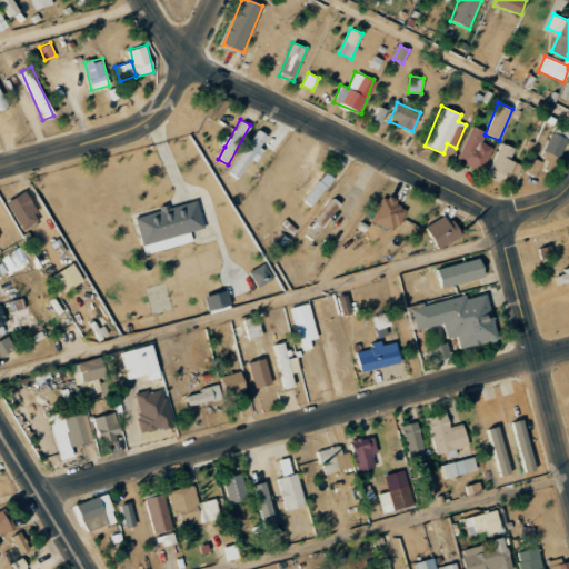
[(568,137),(568,130),(556,125),(543,150),(560,157),(568,137)]
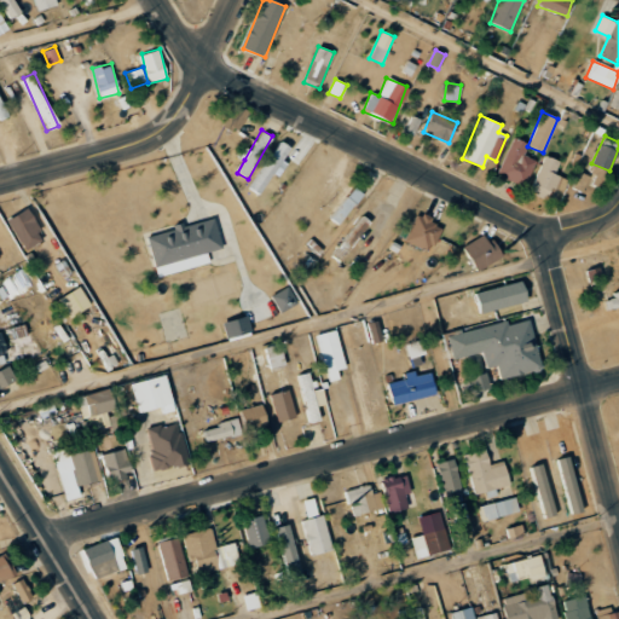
[(496,175),(524,187),(534,161),(522,155),(527,143),(513,137),(496,175)]
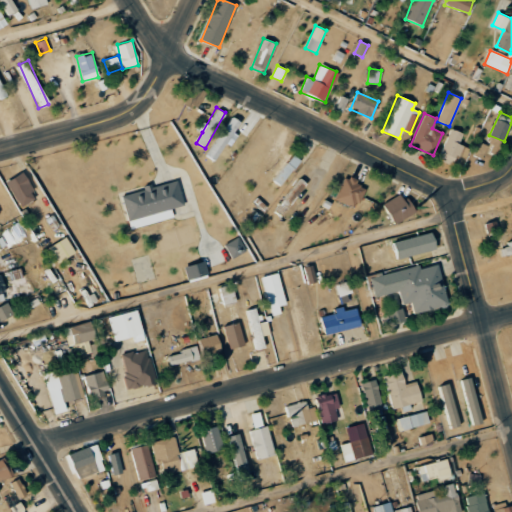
[(206,156),(214,161),(226,143),(230,146),(238,134),(234,132),(241,121),(233,116),(206,156)]
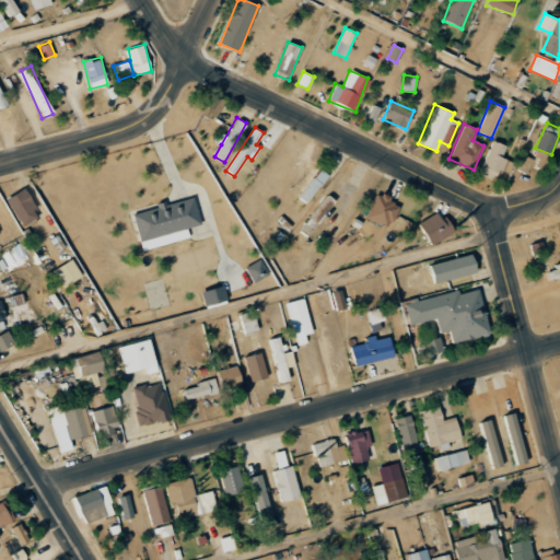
[(480,175),(494,179),(497,172),(509,175),(512,162),(502,159),(505,146),(491,141),(480,175)]
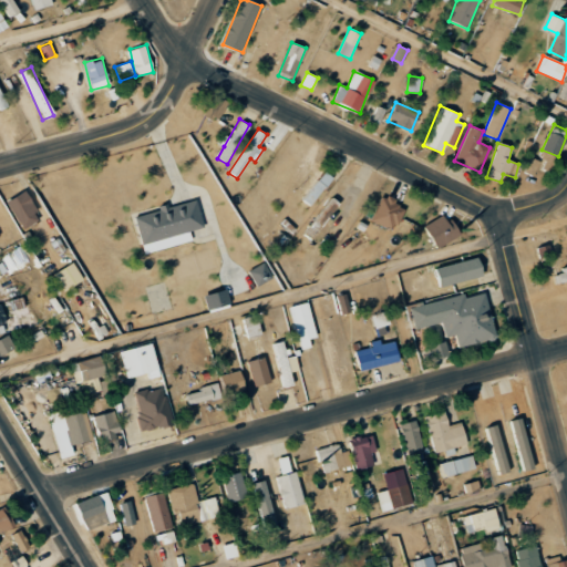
[(525,173),(533,176),(539,162),(531,158),(525,173)]
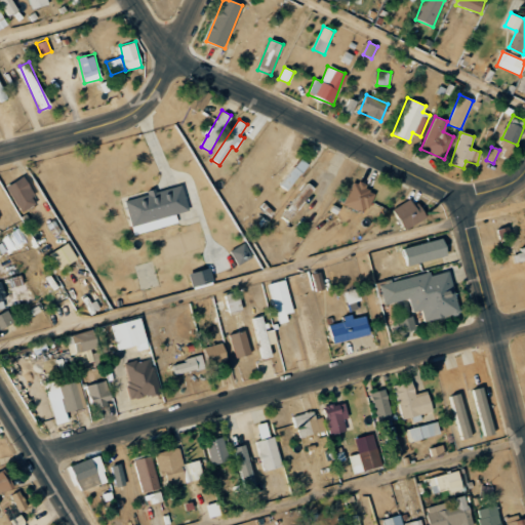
[(308,163),(299,158),(280,187),(287,192),(308,163)]
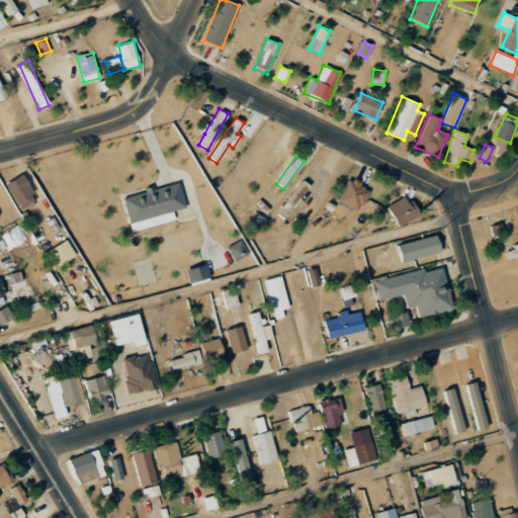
[(6,183),(20,209),(36,200),(22,174),(6,183)]
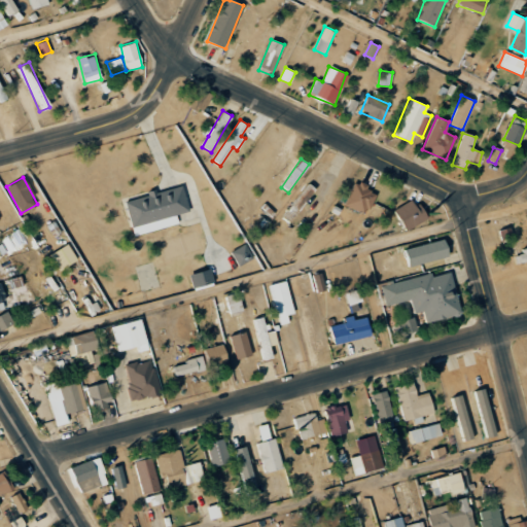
[(292,224),(314,186),(306,182),(284,219),(292,224)]
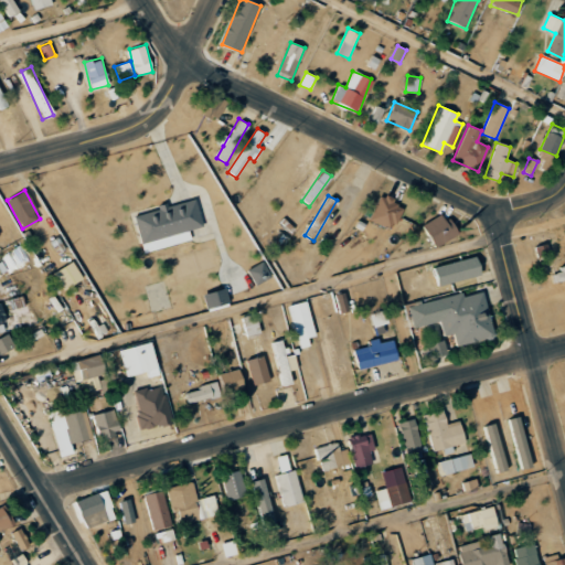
[(370,220),(393,230),(404,205),(380,195),(370,220)]
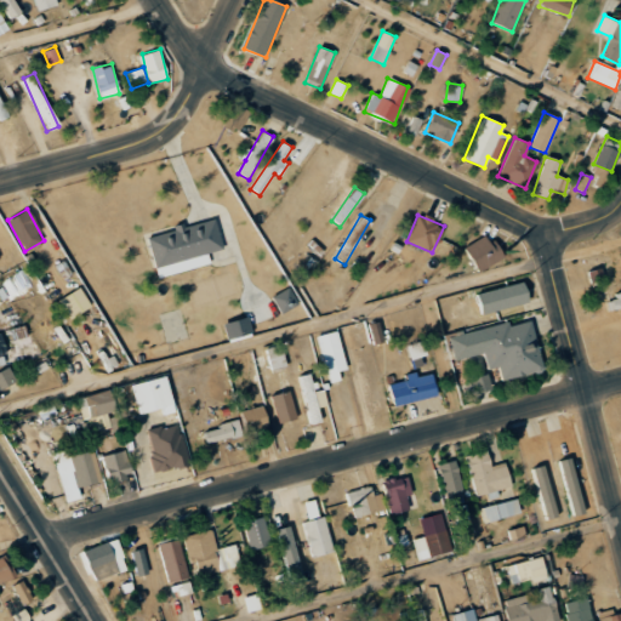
[(148,235),(158,277),(210,265),(208,252),(222,249),(216,221),(148,235)]
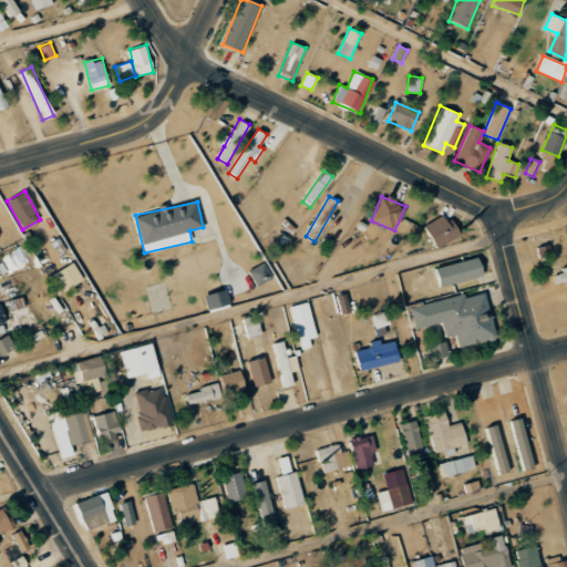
[(425,226),(435,248),(461,236),(451,214),(425,226)]
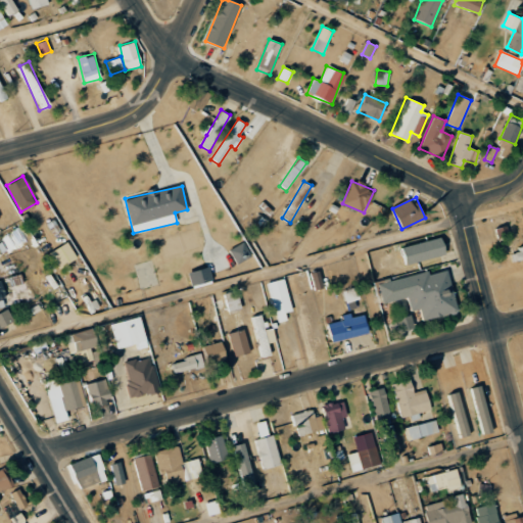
[(508,236),(506,226),(495,228),(496,238),(508,236)]
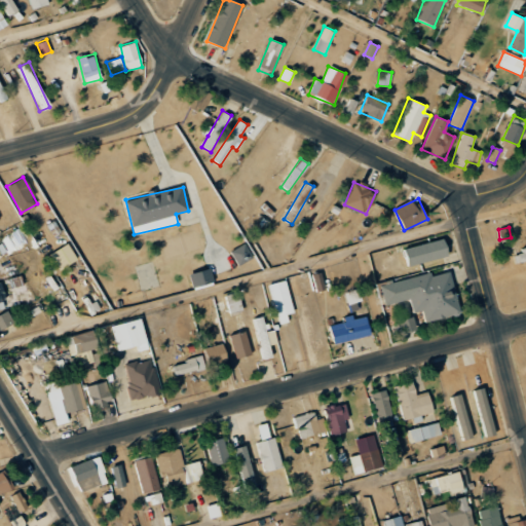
[(0,245),(9,256),(27,240),(16,228),(0,241),(0,245)]
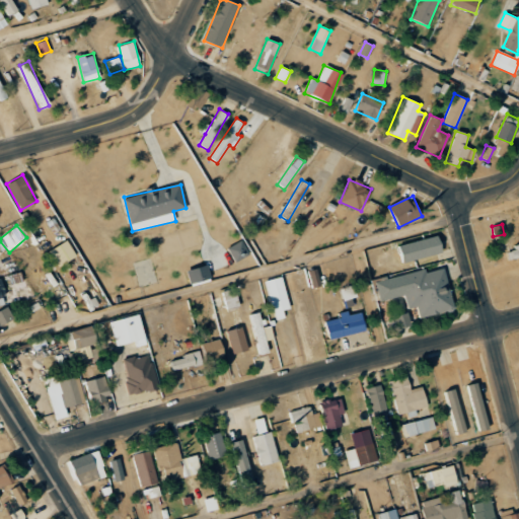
[(441,254),(439,236),(397,243),(400,261),(441,254)]
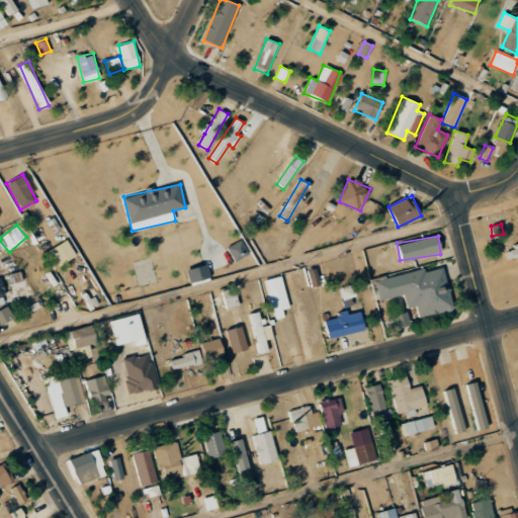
[(46,252),(56,267),(76,255),(66,239),(46,252)]
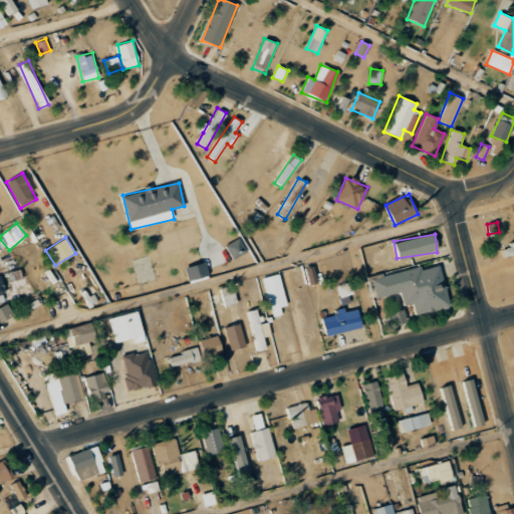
[(233,259),(247,252),(240,237),(225,245),(233,259)]
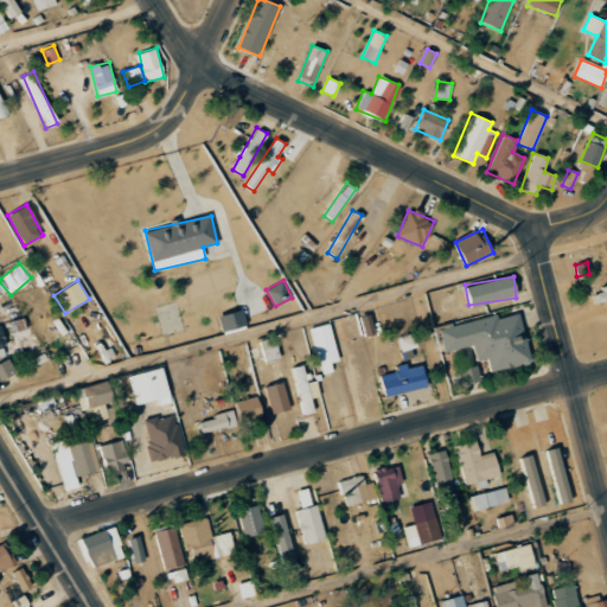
[(157,306),(161,334),(181,331),(177,302),(157,306)]
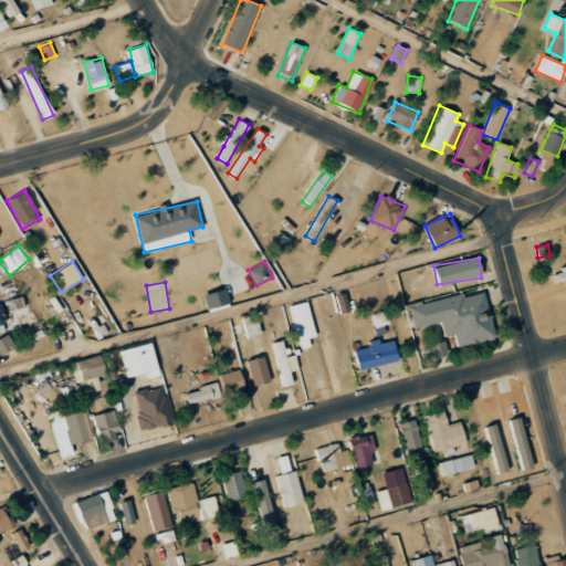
[(203,295),(208,312),(230,305),(226,289),(203,295)]
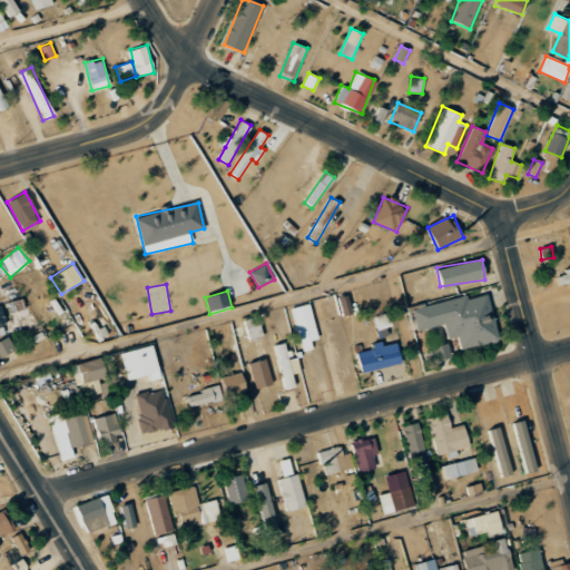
[(412,308),(416,330),(443,324),(446,338),(458,336),(460,349),(498,340),(488,294),(467,300),(465,296),(412,308)]
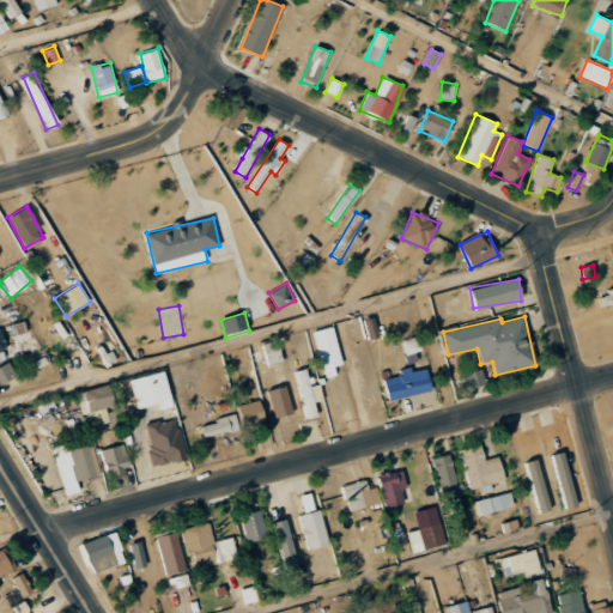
[(335,375),(334,366),(343,364),(334,326),(313,331),(323,377),(335,375)]
